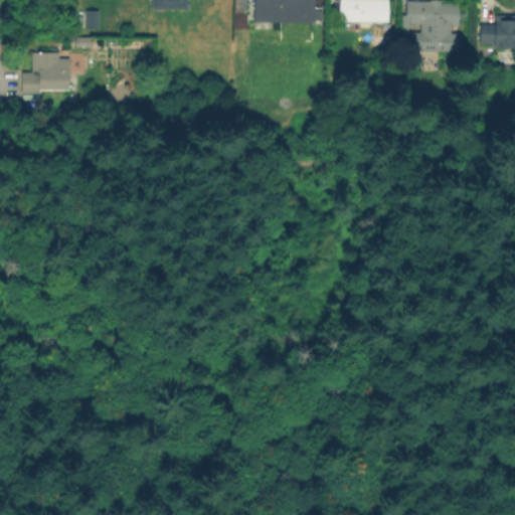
[(188,0),(189,9),(154,11),(154,0),(188,0)]
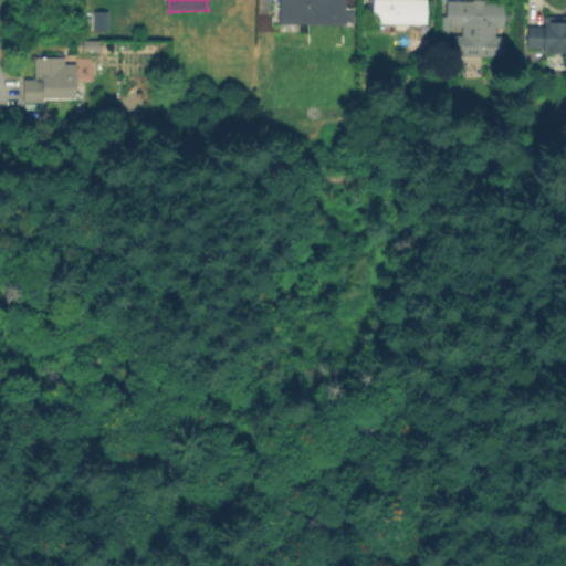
[(348,0),(347,22),(293,21),(293,0),(348,0)]
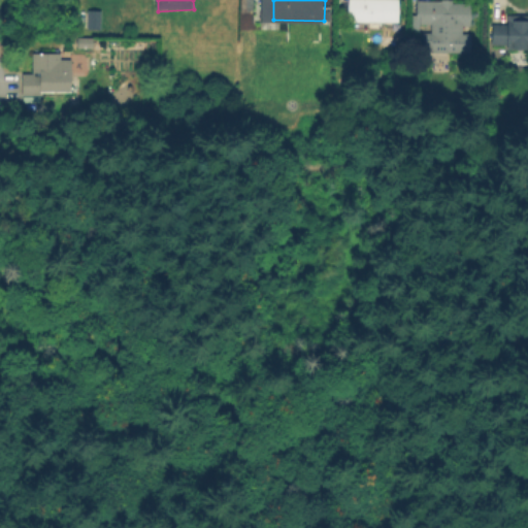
[(399,0),(399,23),(351,22),(351,0),(399,0)]
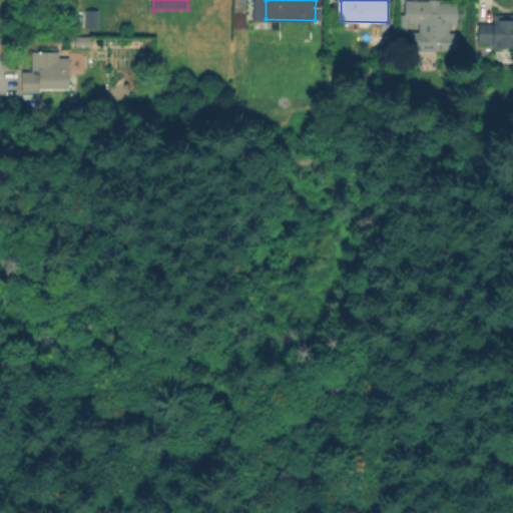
[(450,26),(450,35),(457,35),(457,51),(412,51),(412,35),(419,35),(419,25),(404,25),(404,4),(456,4),(456,26),(450,26)]
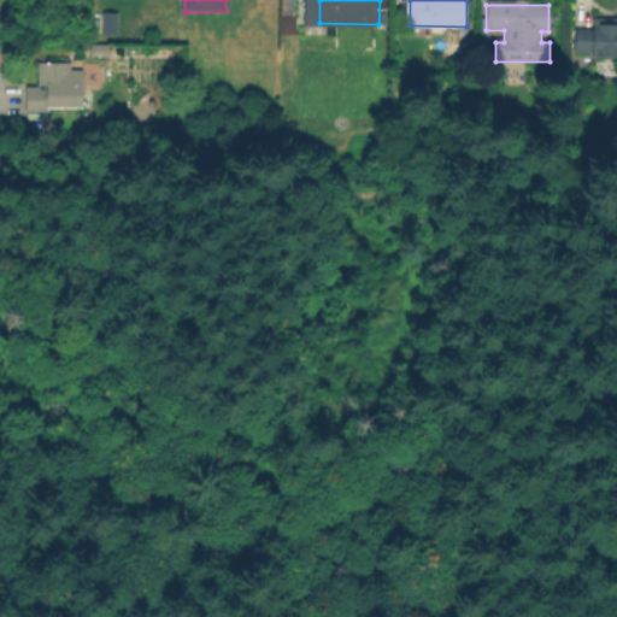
[(121,35),(104,36),(104,15),(121,15),(121,35)]
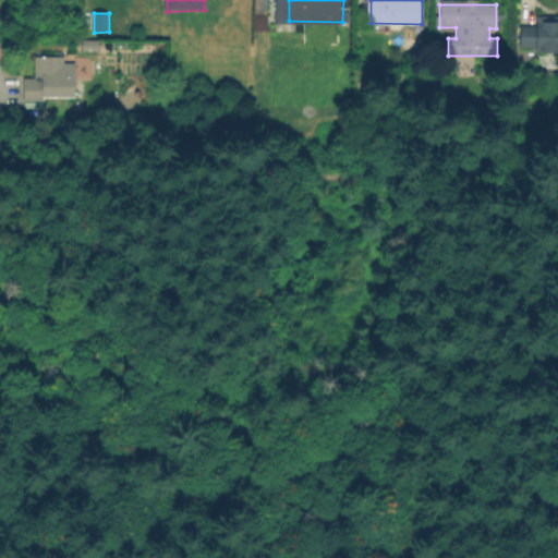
[(557,27),(557,50),(523,50),(523,24),(557,24),(557,27)]
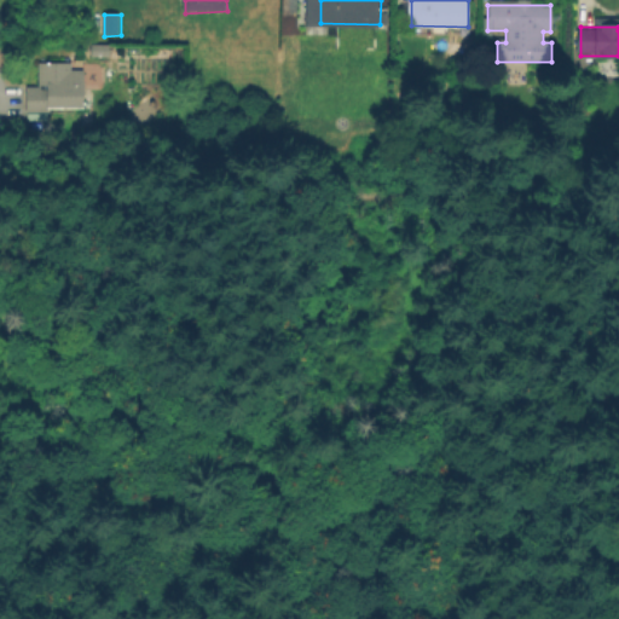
[(73,64),(73,71),(85,71),(86,108),(52,109),(52,113),(30,113),(29,88),(42,88),(41,65),(73,64)]
